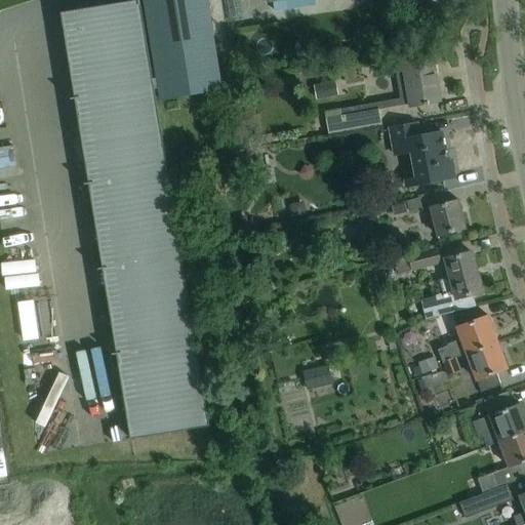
[(83,184),(83,185),(165,171),(136,0),(59,13),(74,98),(70,98),(70,101),(74,99),(88,184),(83,184)]
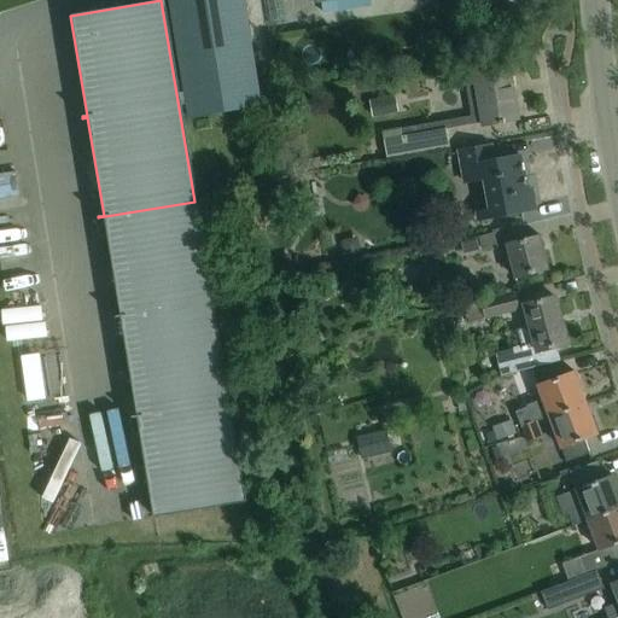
[(261,106),(243,0),(168,0),(170,9),(188,118),(261,106)]
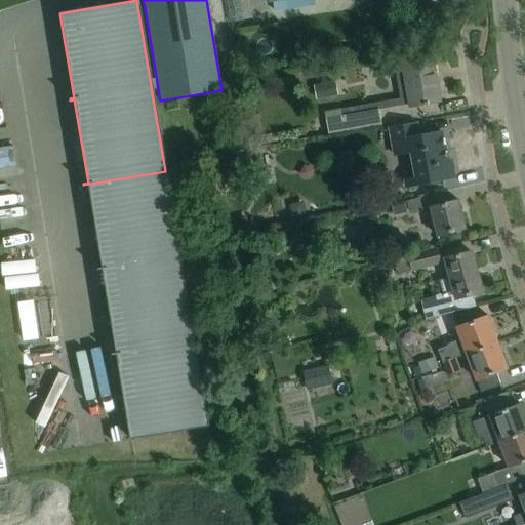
[(232,0),(218,0),(224,24),(236,22),(232,0)]
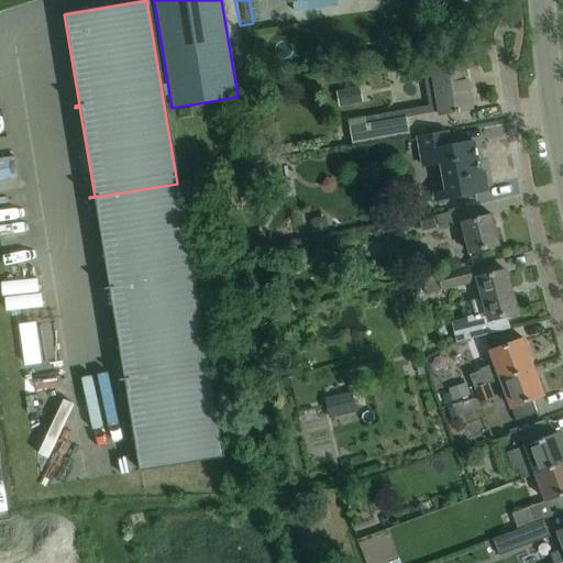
[(463,57),(441,61),(420,65),(422,78),(431,76),(439,116),(454,112),(455,113),(459,113),(459,111),(472,109),(463,57)]
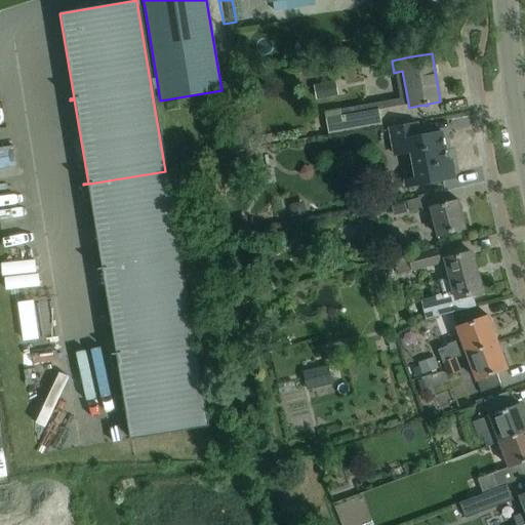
[(337,95),(334,81),(314,85),(317,99),(337,95)]
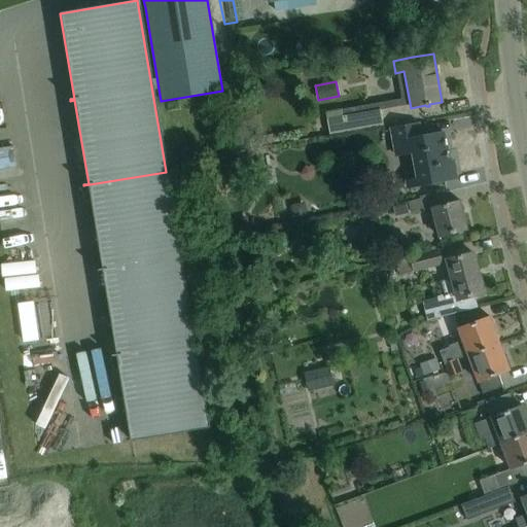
[(341,110),(325,112),(329,136),(383,127),(380,110),(342,116),(341,110)]
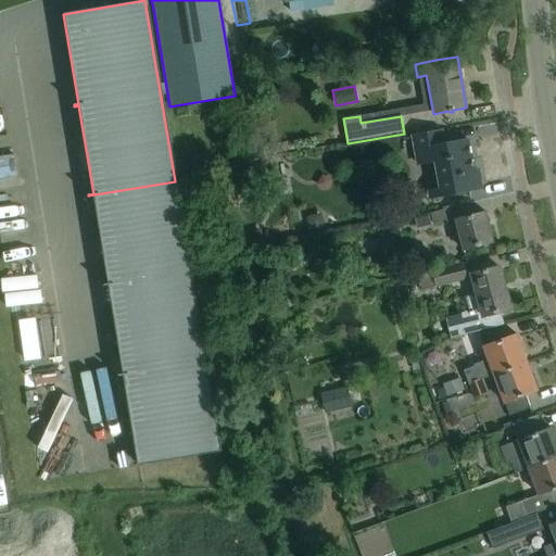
[(441,131),(419,136),(412,137),(417,164),(434,161),(440,190),(428,192),(429,199),(481,189),(478,171),(474,171),(468,141),(443,146),(441,131)]
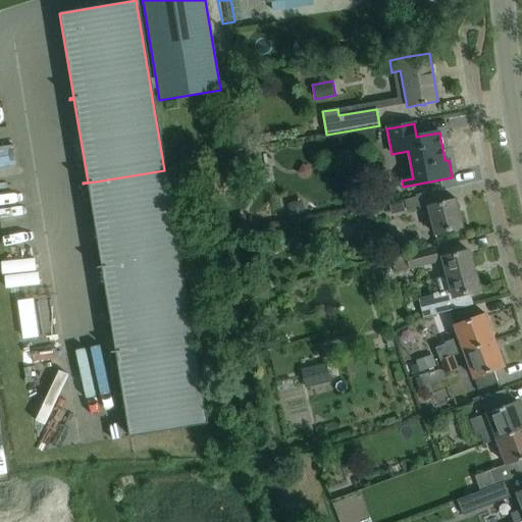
[(97,267),(97,268),(178,255),(164,170),(83,184),(84,185),(88,184),(101,267),(97,267)]
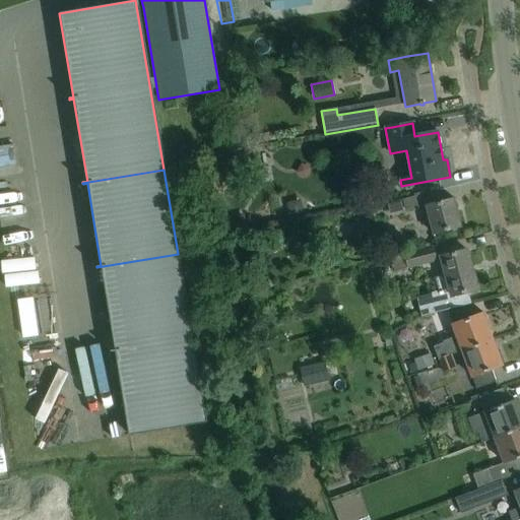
[(443,189),(424,194),(402,199),(404,209),(417,206),(418,209),(426,207),(433,234),(461,226),(454,199),(446,201),(443,189)]
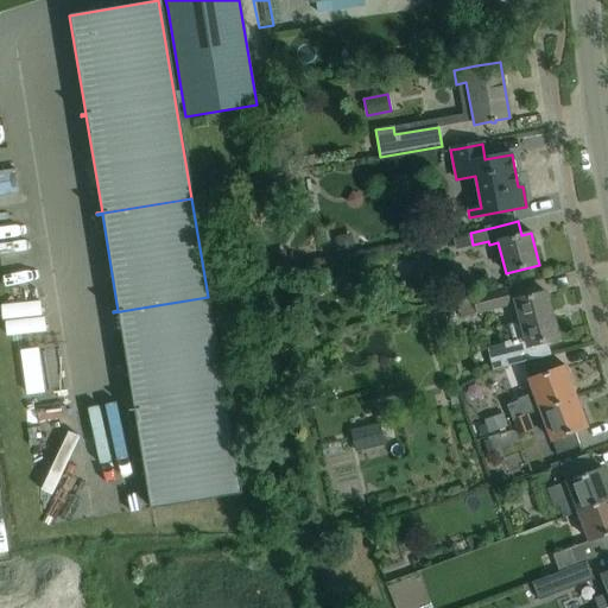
[(264,267),(290,263),(286,245),(260,251),(264,267)]
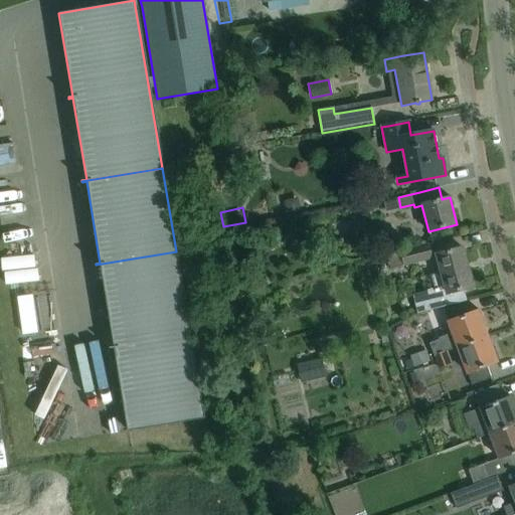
[(412,248),(399,251),(403,266),(403,267),(433,259),(428,244),(412,248)]
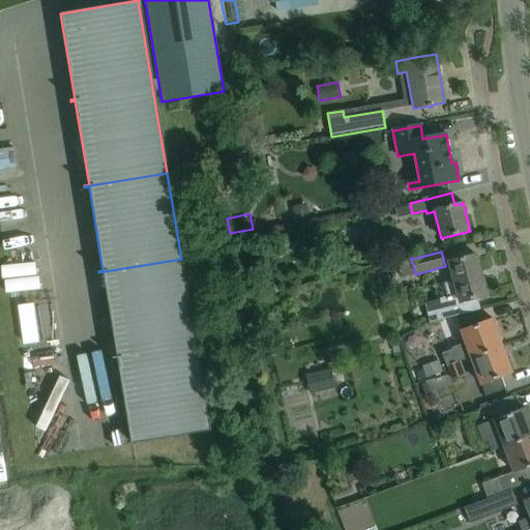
[(475,255),(455,260),(449,262),(454,281),(443,284),(447,297),(424,303),(430,323),(479,310),(477,298),(486,295),(475,255)]
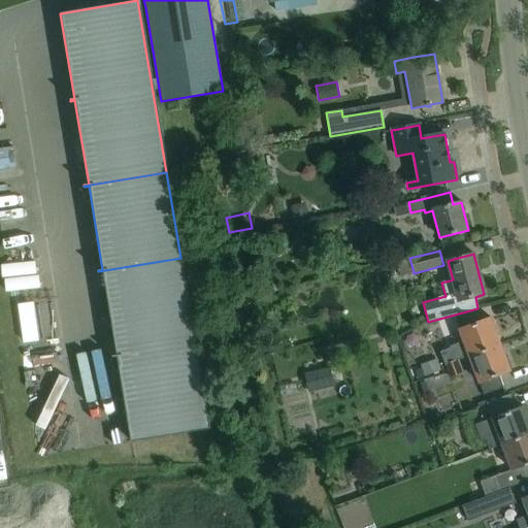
[(112,356),(112,357),(194,343),(180,258),(98,271),(98,272),(102,271),(117,355),(112,356)]
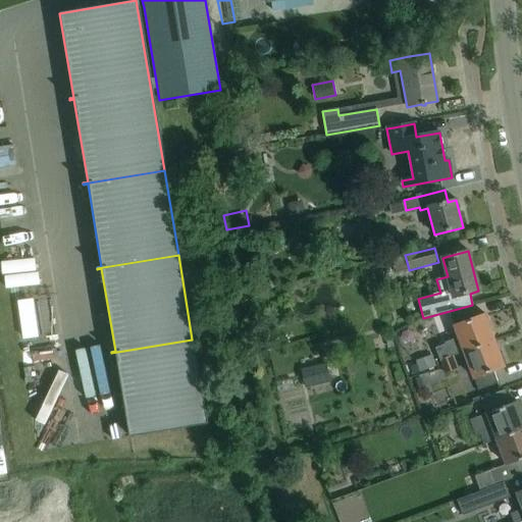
[(464,353),(494,341),(485,314),(477,317),(474,308),(450,315),(455,326),(454,326),(458,337),(464,353)]
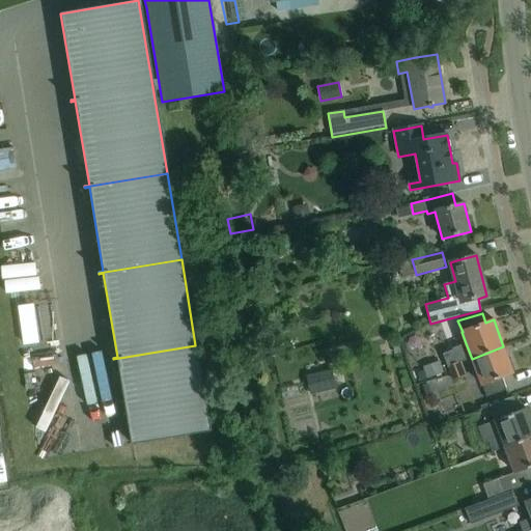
[(460,363),(472,359),(466,343),(452,348),(453,351),(443,355),(448,368),(460,363)]
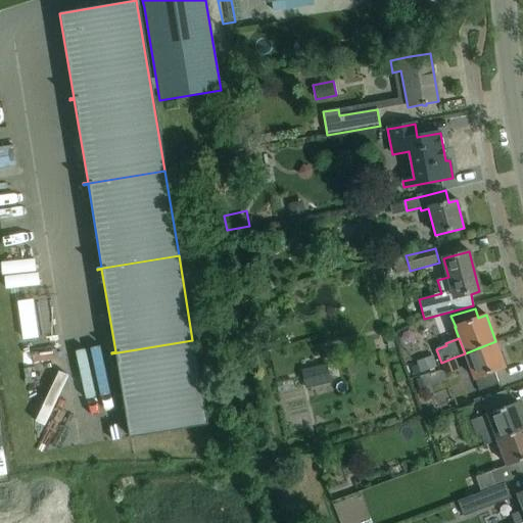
[(192,340),(111,353),(111,354),(115,353),(130,438),(206,425),(192,340)]
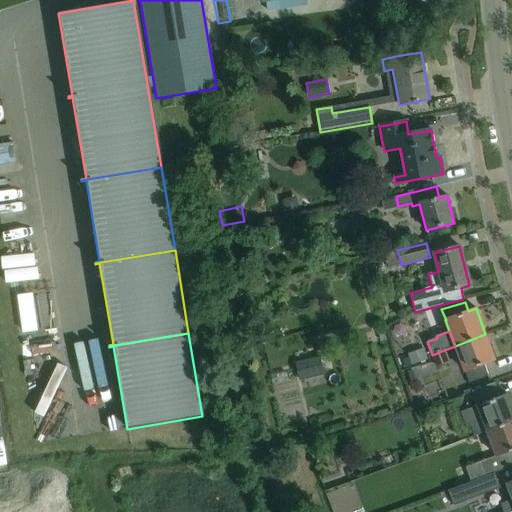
[(485,334),(455,346),(469,383),(488,376),(483,364),(495,359),(485,334)]
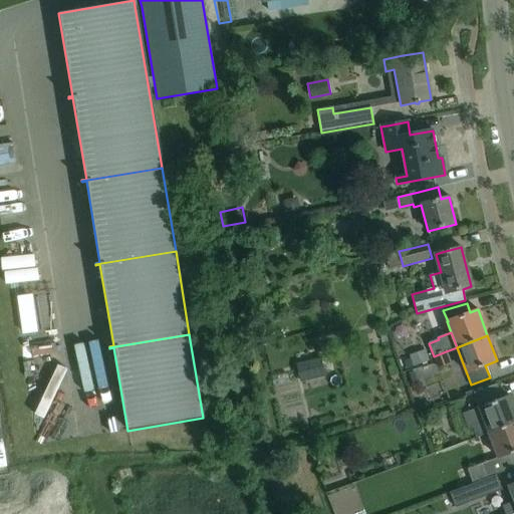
[(446,351),(434,356),(438,367),(450,362),(446,351)]
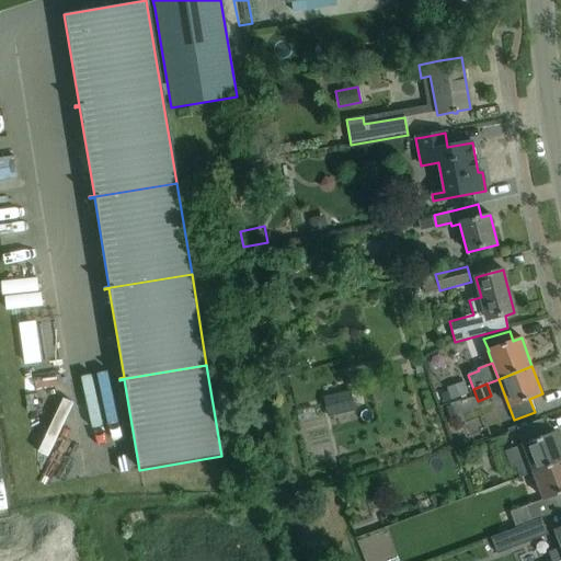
[(329,415),(354,409),(350,390),(323,397),(329,415)]
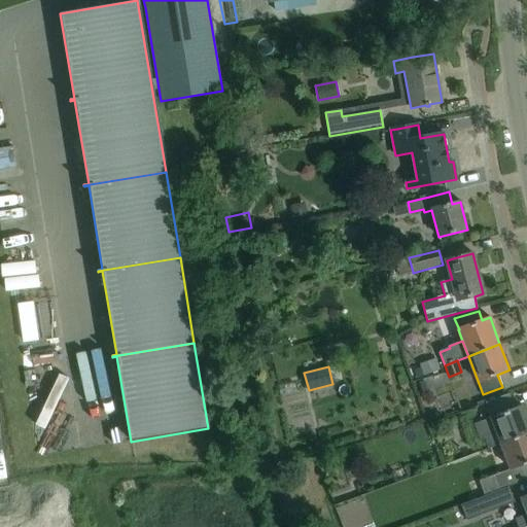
[(500,443),(526,431),(526,419),(522,406),(515,409),(508,394),(489,401),(500,430),(484,436),(488,448),(500,443)]
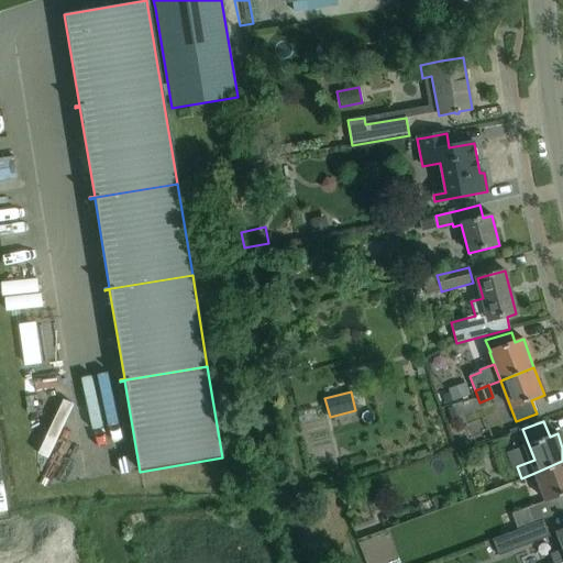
[(562,461),(534,473),(545,501),(512,514),(518,530),(544,520),(562,512),(562,461)]
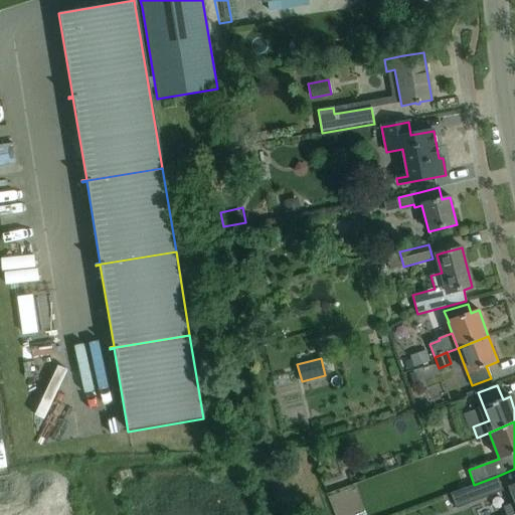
[(31,424),(31,436),(53,435),(52,423),(31,424)]
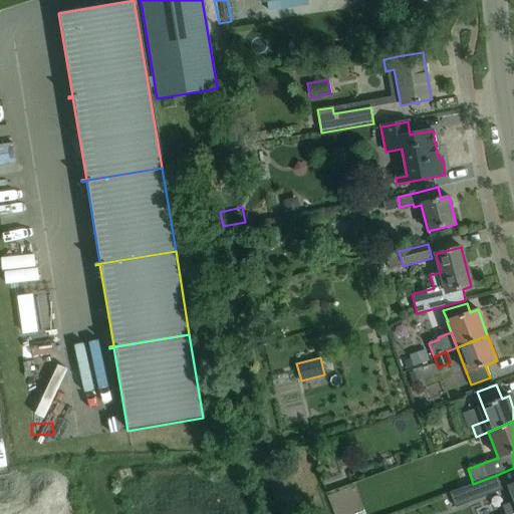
[(473,484),(451,492),(456,506),(502,489),(497,475),(473,484)]
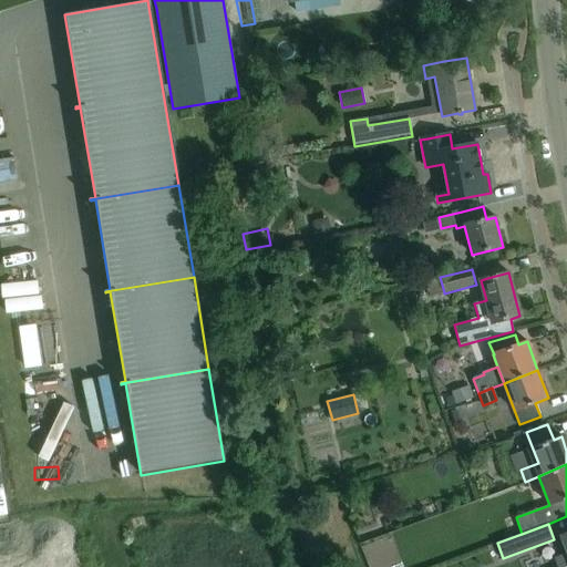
[(553,557),(556,566),(558,566),(566,564),(566,534),(562,536),(566,552),(553,557)]
